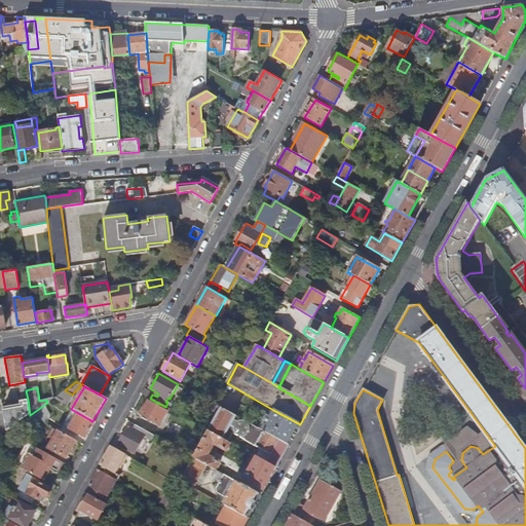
[(65,390),(53,399),(62,403),(67,406),(73,396),(72,395),(65,390)]
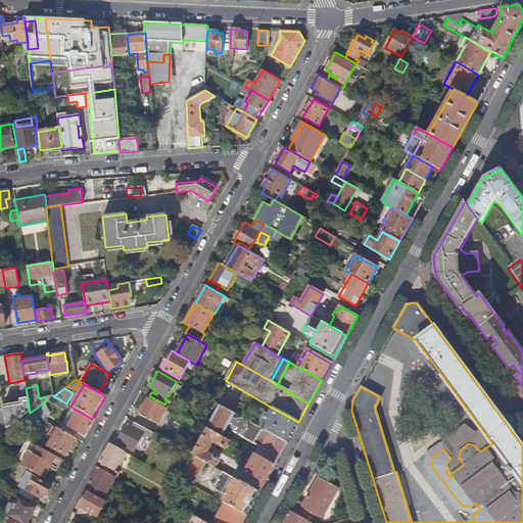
[(164,405),(149,396),(140,412),(159,423),(168,407),(164,405)]
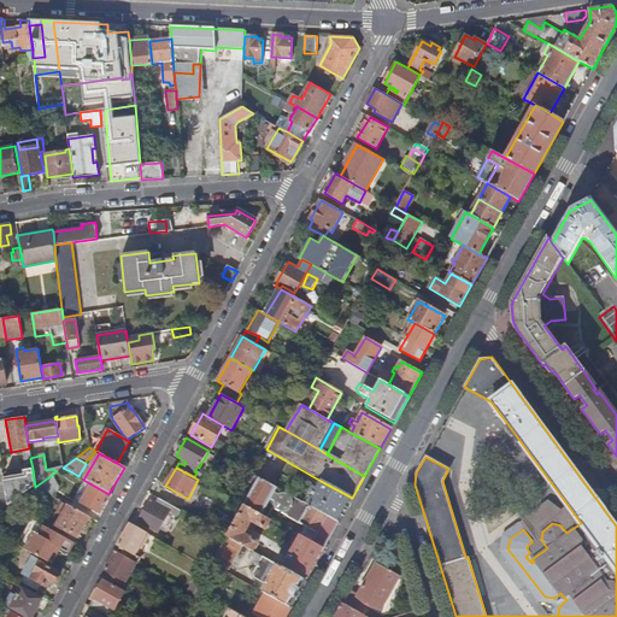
[(4,483),(9,506),(35,487),(33,469),(23,470),(24,480),(4,483)]
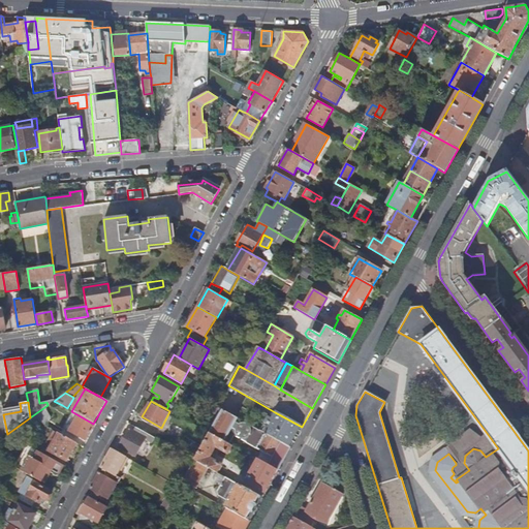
[(67,408),(62,405),(59,411),(65,414),(68,409),(67,408)]
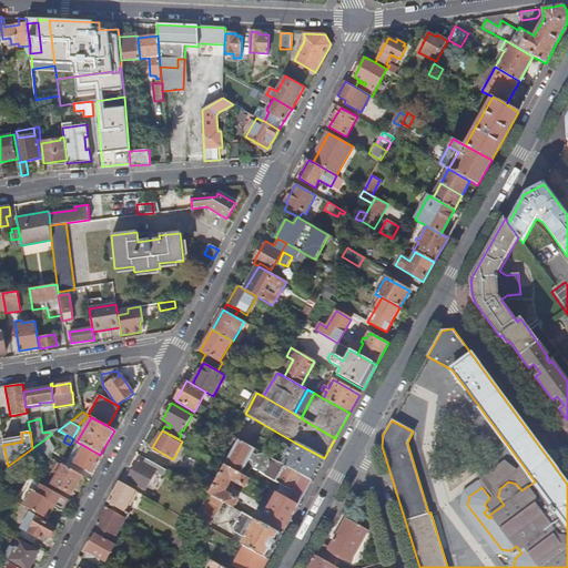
[(279,464),(239,440),(225,466),(241,475),(250,460),(279,477),(275,483),(293,493),(287,501),(297,507),(312,482),(279,464)]
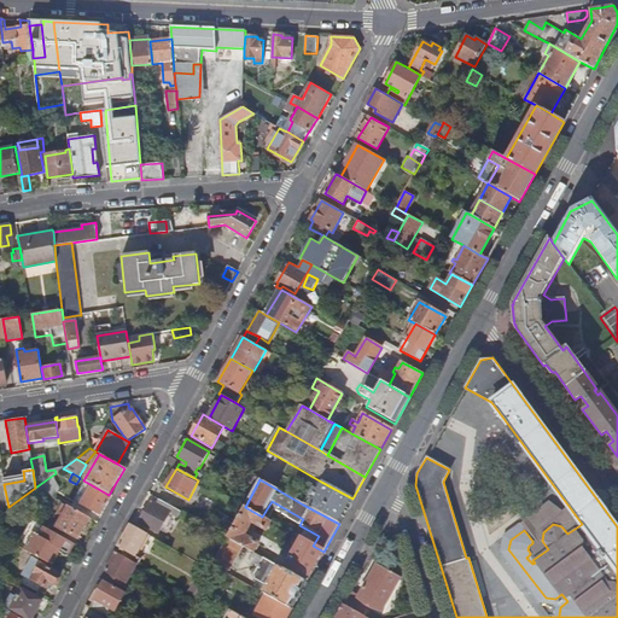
[(44,482),(35,488),(58,500),(62,491),(44,482)]
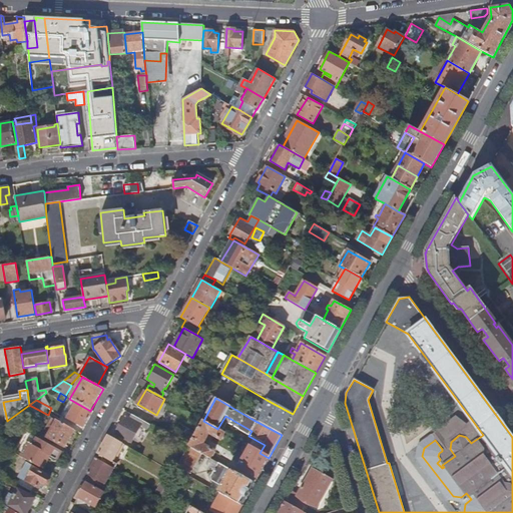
[(259,406),(251,419),(282,435),(289,422),(293,414),(267,400),(263,407),(261,406),(259,406)]
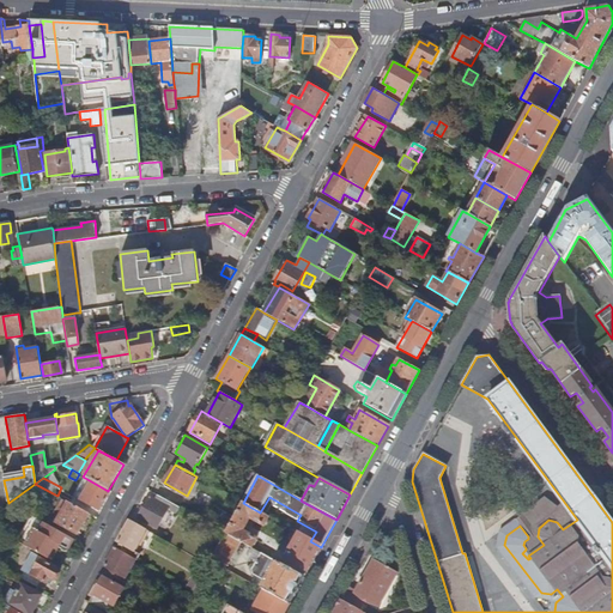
[(99,511),(111,492),(108,491),(91,481),(80,499),(99,511)]
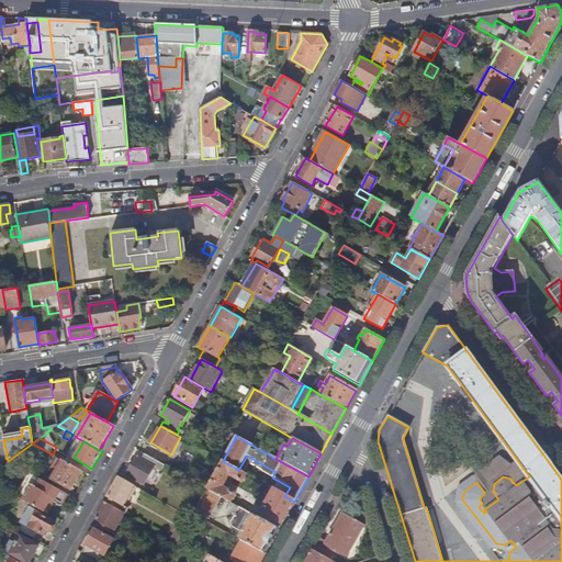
[(160,463),(144,454),(142,459),(137,457),(126,475),(144,485),(153,470),(156,472),(160,463)]
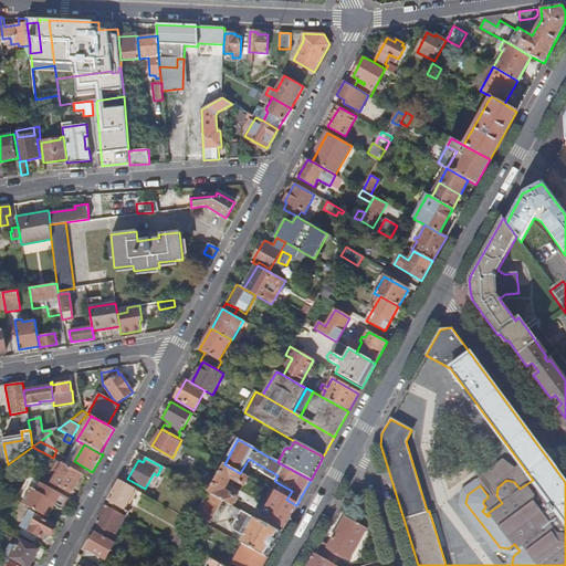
[(520,489),(533,480),(521,463),(514,469),(502,459),(481,474),(461,490),(458,505),(492,551),(509,554),(506,565),(513,565),(512,564),(513,556),(520,551),(514,544),(509,548),(500,547),(465,503),(468,494),(480,485),(488,495),(488,498),(484,500),(483,503),(485,506),(485,507),(482,511),(488,516),(490,515),(488,513),(502,503),(496,495),(498,488),(506,480),(514,482),(520,489)]
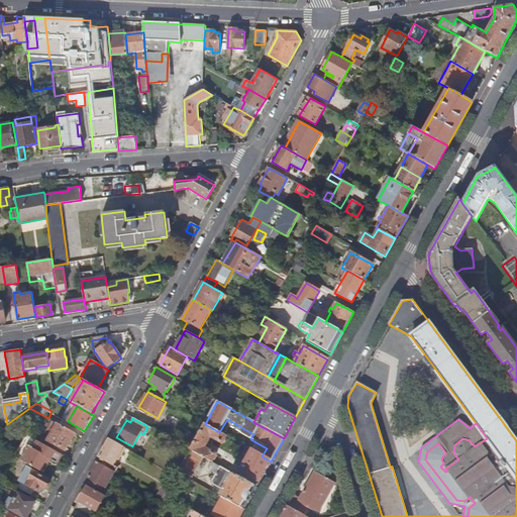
[(75,433),(57,423),(46,441),(65,450),(75,433)]
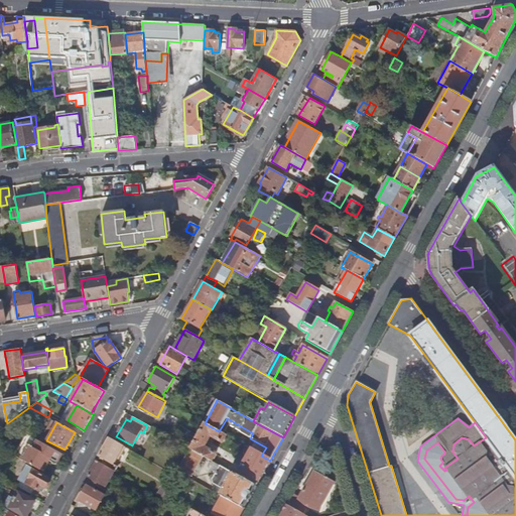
[(219,431),(205,423),(192,445),(189,449),(202,457),(212,462),(216,455),(204,447),(210,436),(222,443),(226,435),(219,431)]
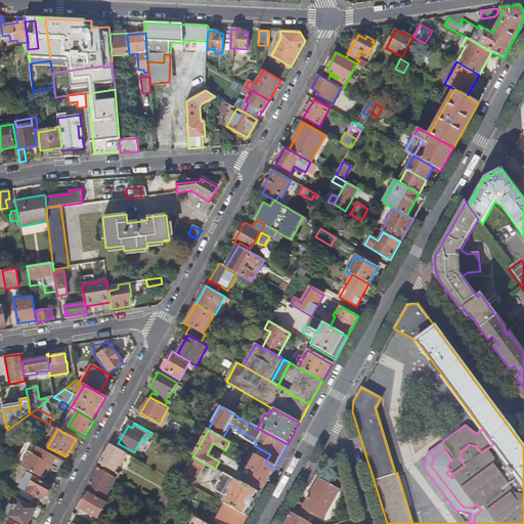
[(16,465),(19,467),(28,451),(33,454),(37,446),(29,442),(25,450),(16,465)]
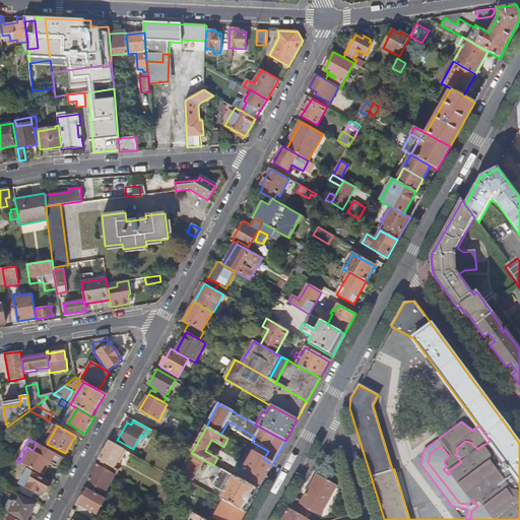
[(27,448),(19,463),(41,474),(45,466),(48,461),(51,463),(58,466),(62,458),(37,443),(33,451),(27,448)]
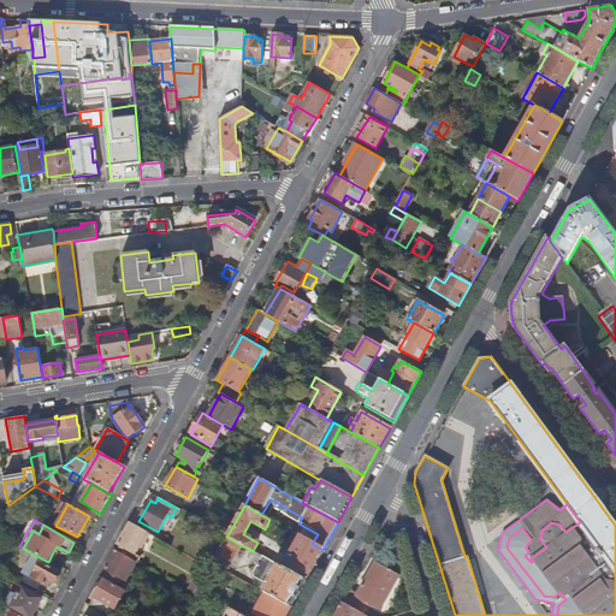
[(130,525),(118,545),(125,549),(123,555),(136,563),(137,563),(141,558),(134,555),(146,533),(130,525)]
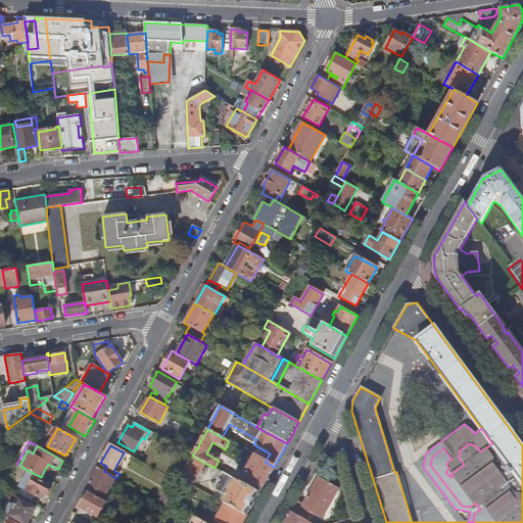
[(258,493),(274,467),(265,462),(247,452),(242,461),(249,465),(248,466),(243,464),(240,470),(244,473),(239,482),(258,493)]
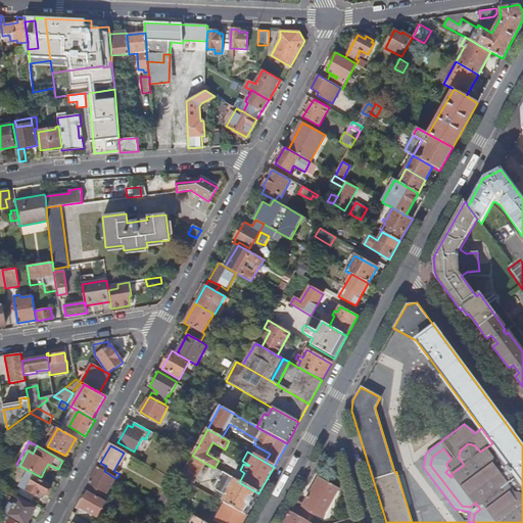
[(204,463),(192,456),(189,462),(179,479),(191,485),(204,463)]
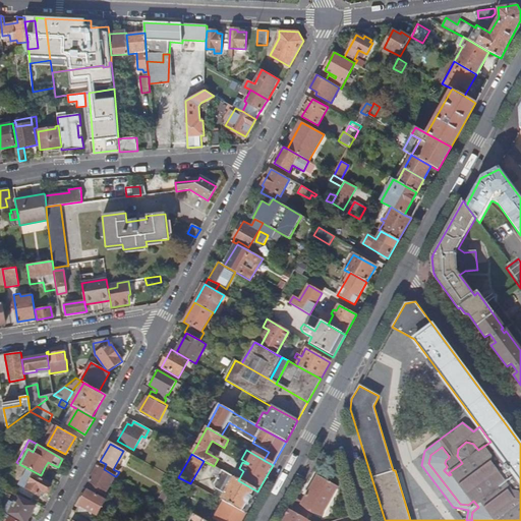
[(97,466),(89,481),(92,483),(88,489),(103,499),(115,476),(104,469),(97,466)]
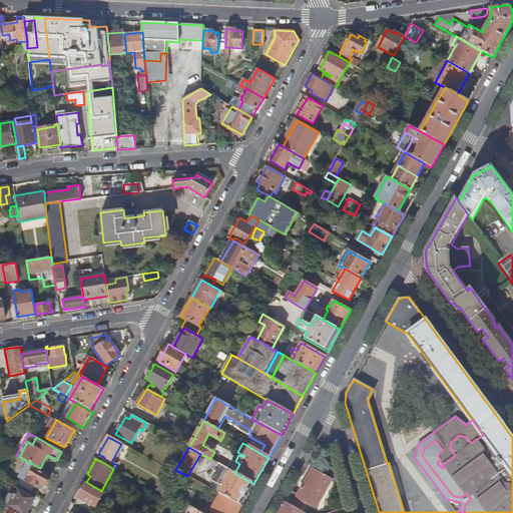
[(20,478),(17,484),(32,492),(35,486),(41,490),(44,486),(45,486),(50,477),(26,463),(18,477),(20,478)]
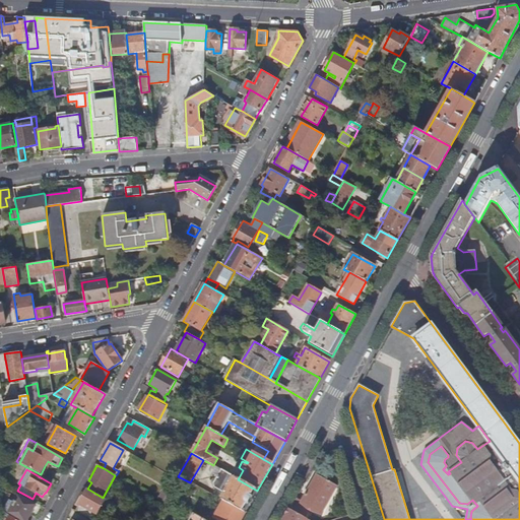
[(238,479),(220,469),(212,483),(214,488),(216,490),(225,495),(222,501),(223,501),(245,513),(257,491),(238,479)]
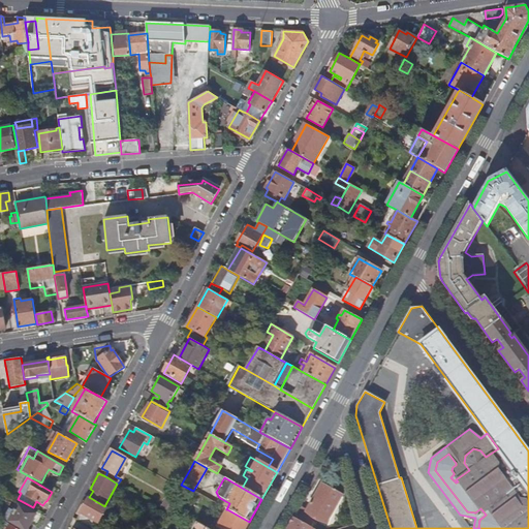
[(342,494),(321,483),(307,509),(301,506),(294,518),(310,526),(314,517),(325,524),(342,494)]
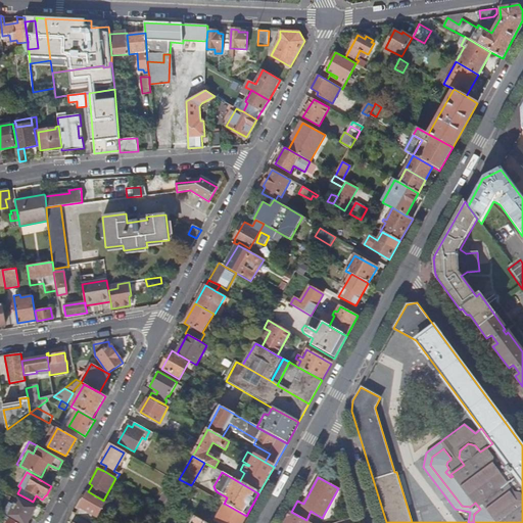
[(103,501),(88,491),(80,507),(81,508),(77,515),(92,522),(94,522),(106,502),(103,501)]
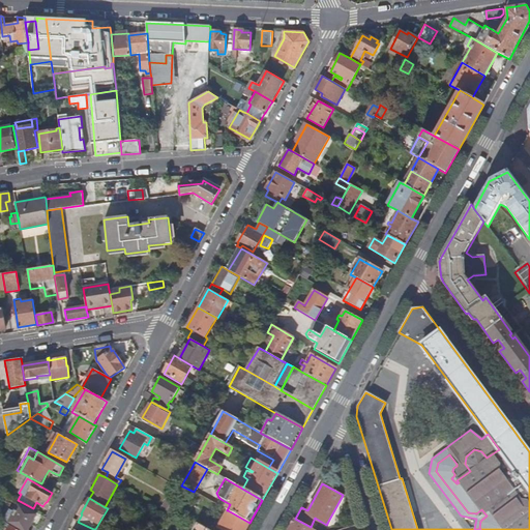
[(217,505),(227,510),(230,504),(221,499),(217,505)]
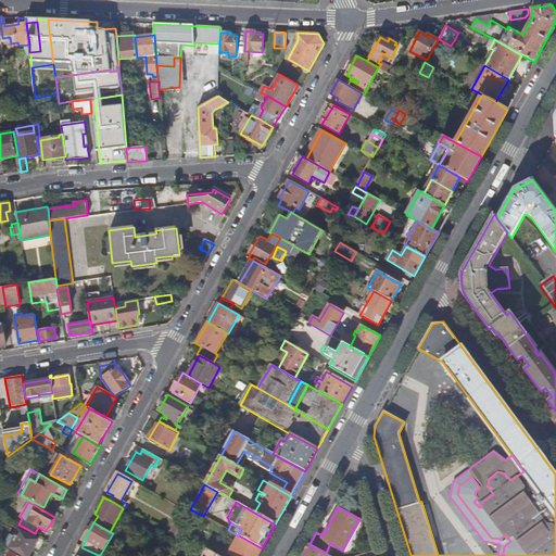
[(177,532),(180,528),(175,525),(169,534),(175,536),(177,532)]
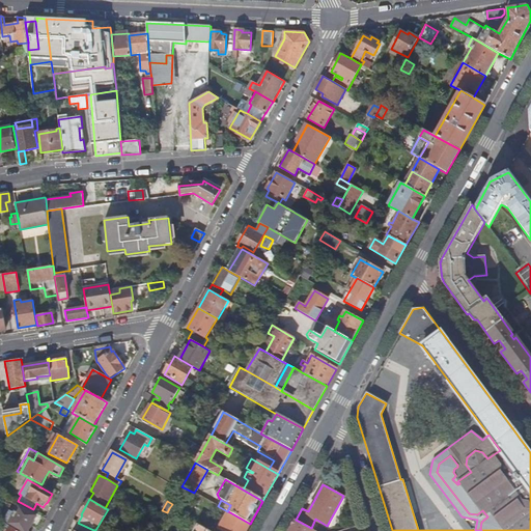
[(19,506),(9,523),(23,530),(27,530),(36,516),(19,506)]
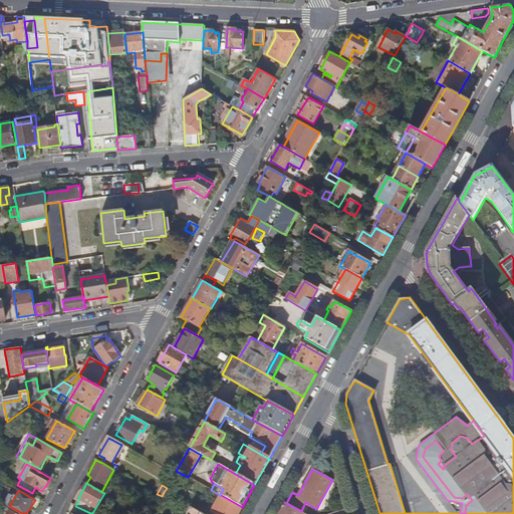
[(238,513),(242,507),(221,495),(211,512),(214,513),(238,513)]
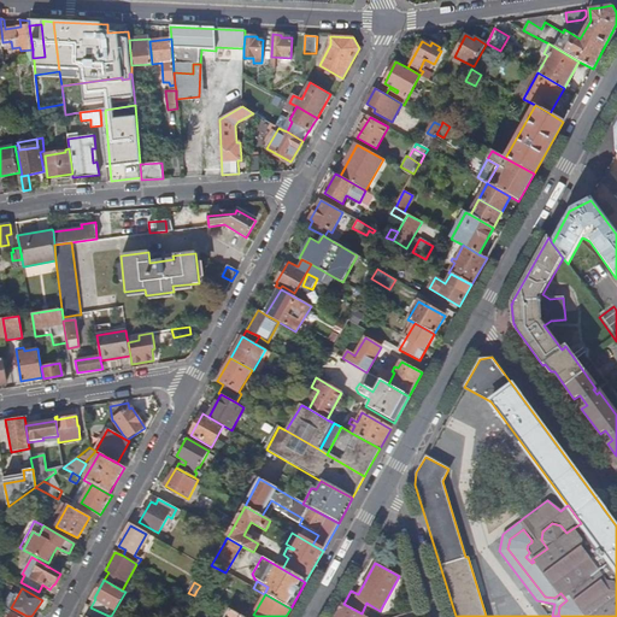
[(344,604),(335,616),(368,616),(362,613),(344,604)]
